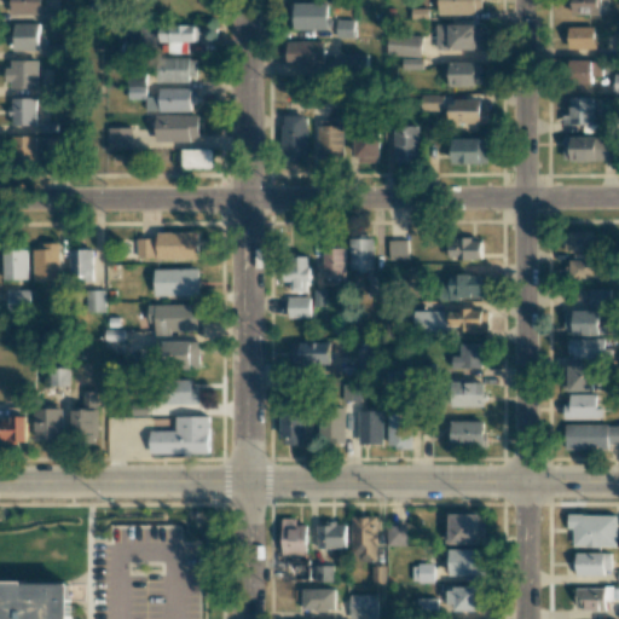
[(42,0),(10,0),(10,13),(42,13),(42,0)]
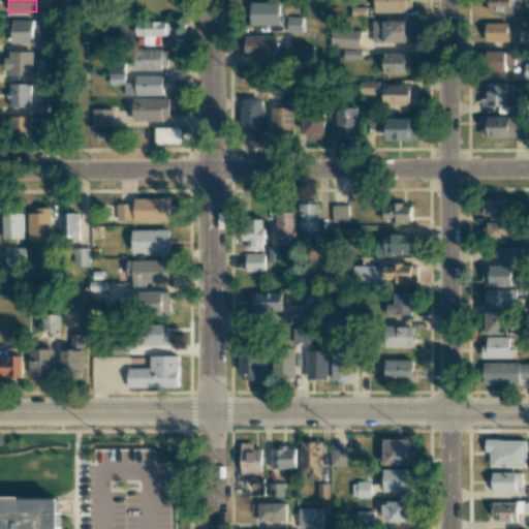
[(374,0),(374,11),(411,11),(411,0),(374,0)]
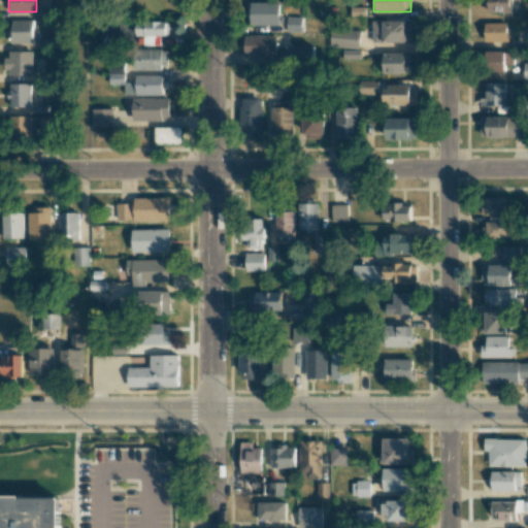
[(487,0),(487,11),(510,12),(510,0),(487,0)]
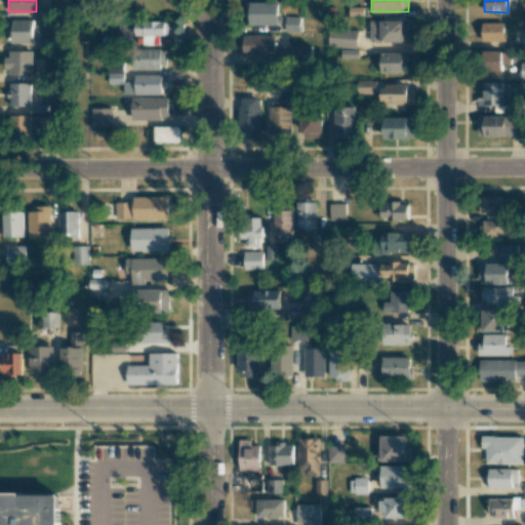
[(246,25),(278,25),(278,3),(247,2),(246,25)]
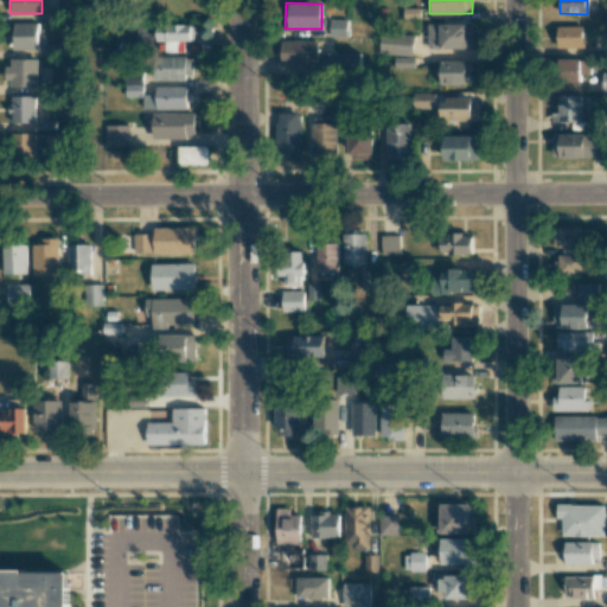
[(347,37),(347,20),(330,19),(330,37),(347,37)]
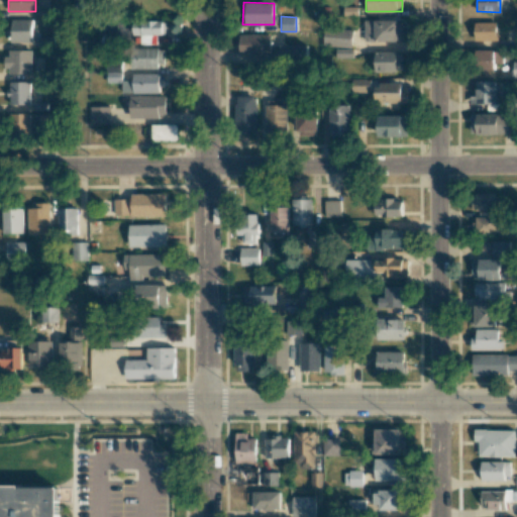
[(402,40),(402,19),(364,20),(365,41),(402,40)]
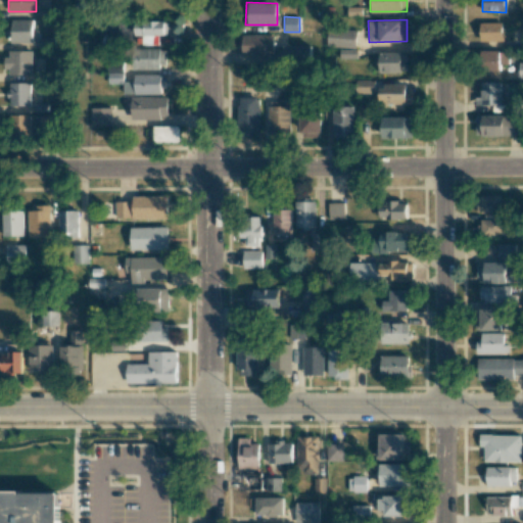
[(165,35),(164,20),(135,21),(135,35),(165,35)]
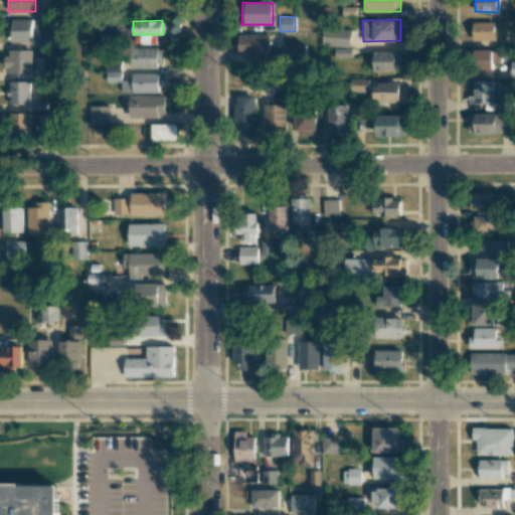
[(495,22),(473,22),(472,39),(495,40),(495,22)]
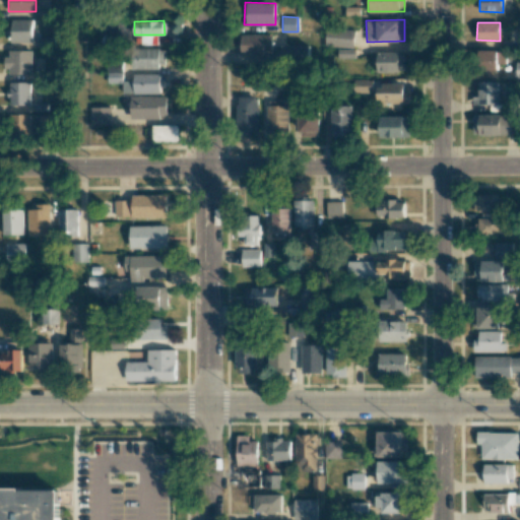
[(354,29),(325,28),(325,47),(353,48),(354,29)]
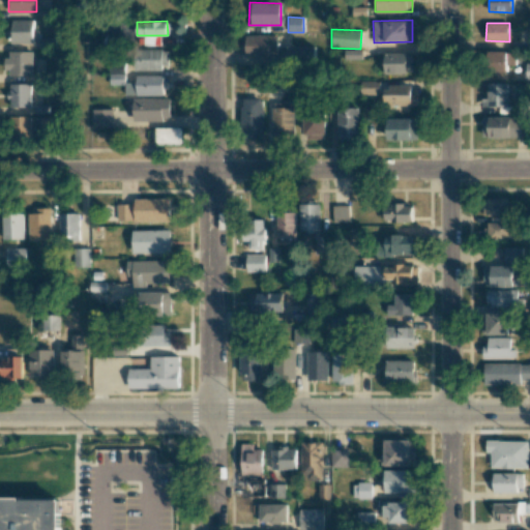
[(277,35),(244,35),(245,56),(277,56),(277,35)]
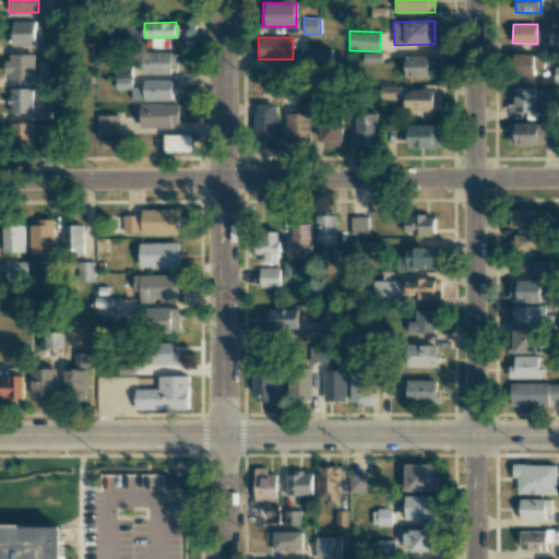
[(169,47),(168,38),(152,38),(152,48),(169,47)]
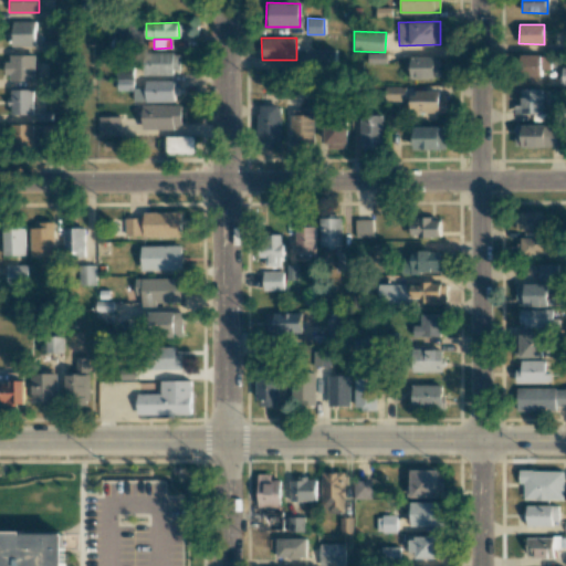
[(336,50),(306,50),(306,66),(335,67),(336,50)]
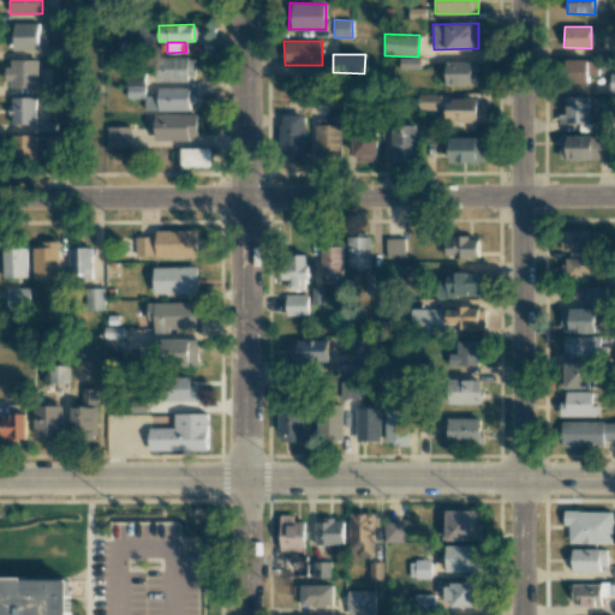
[(196,79),(195,57),(156,58),(156,81),(196,79)]
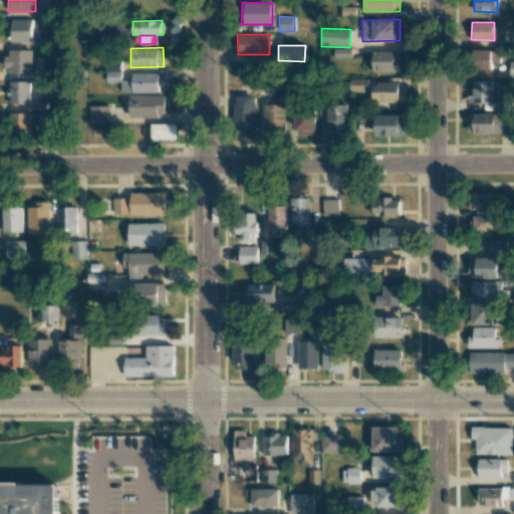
[(32,72),(31,49),(6,50),(6,72),(32,72)]
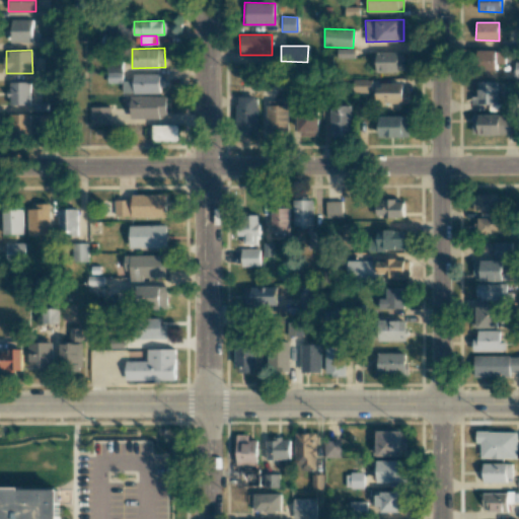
[(496,70),(496,50),(477,50),(477,70),(496,70)]
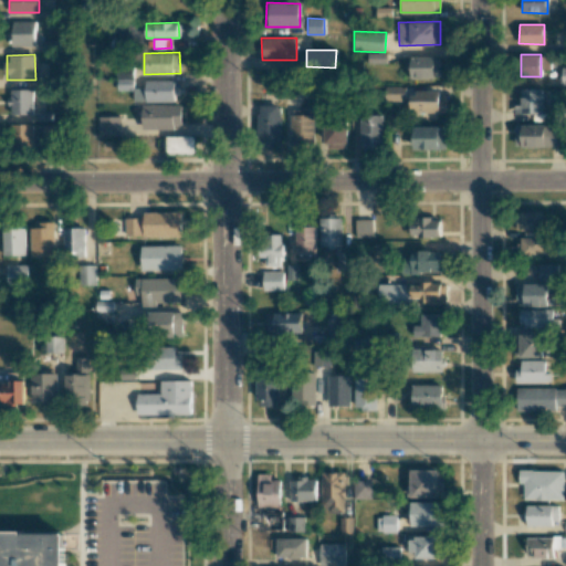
[(410,79),(440,77),(440,56),(409,58),(410,79)]
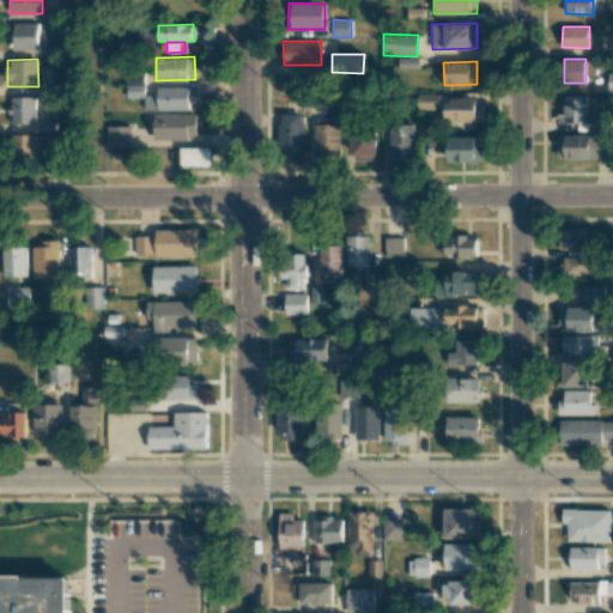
[(127,97),(144,97),(144,77),(127,77),(127,97)]
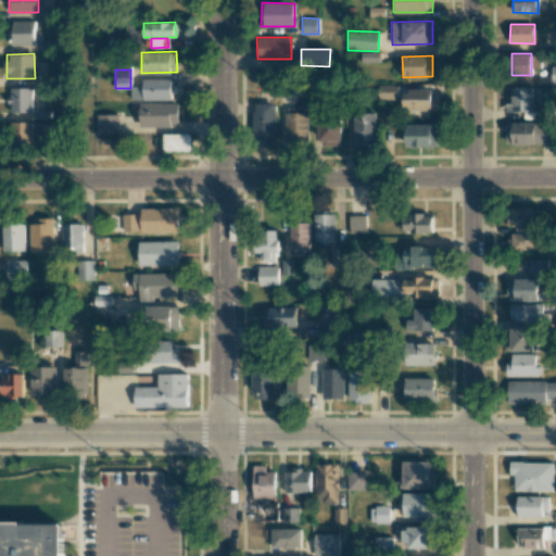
[(173,99),(173,78),(142,79),(142,86),(130,87),(131,100),(173,99)]
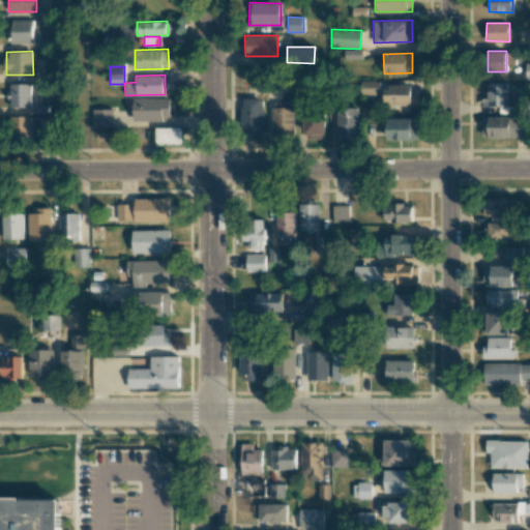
[(379,82),(360,82),(360,94),(379,95),(379,82)]
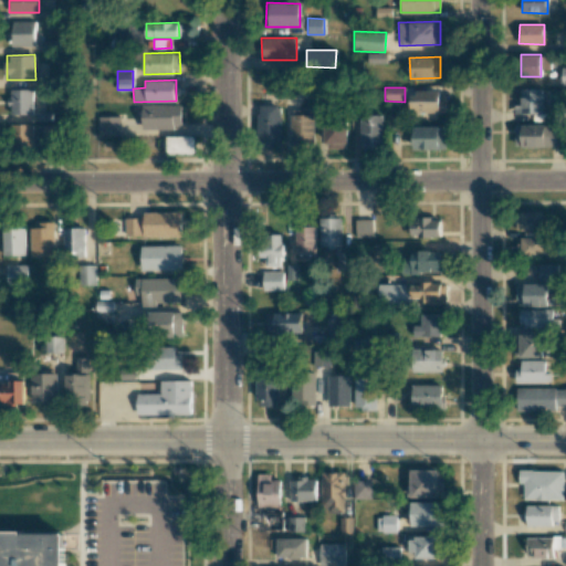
[(543,88),(520,88),(520,102),(514,102),(514,113),(543,114),(543,88)]
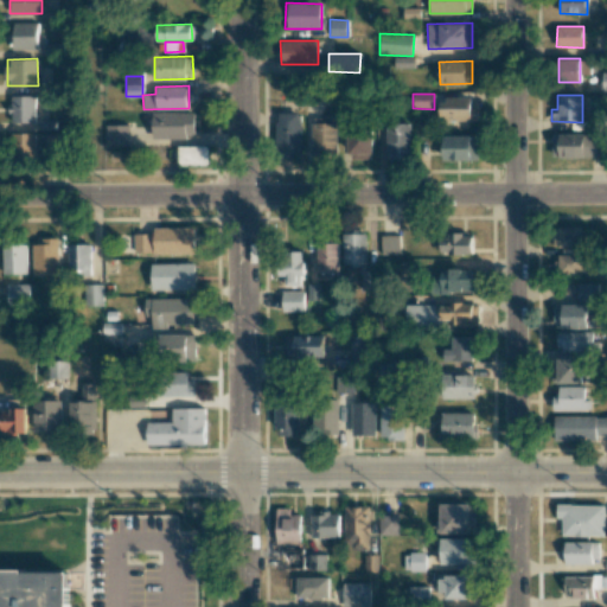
[(36,96),(11,96),(11,123),(36,123),(36,96)]
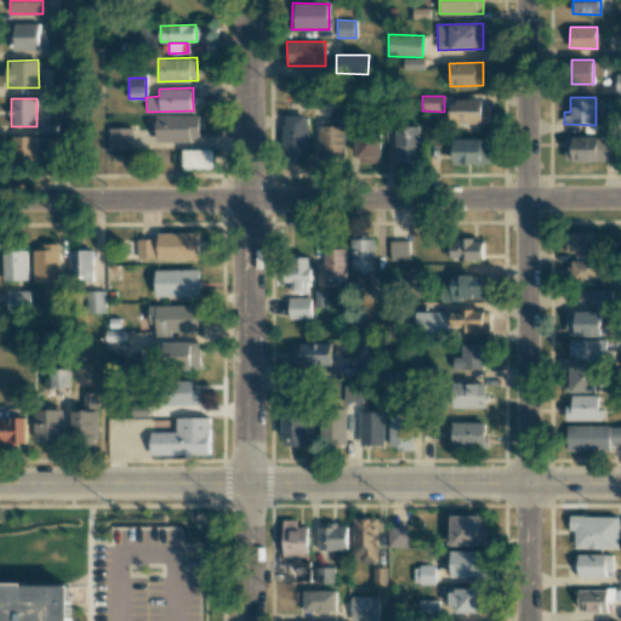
[(489,123),(489,110),(482,110),(482,101),(450,101),(450,124),(489,123)]
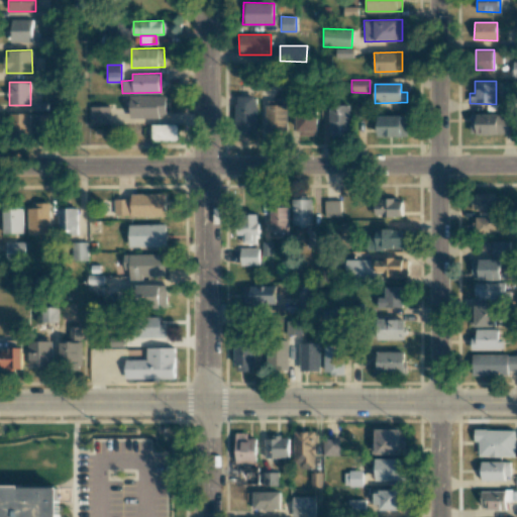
[(130,117),(166,117),(166,96),(129,97),(130,117)]
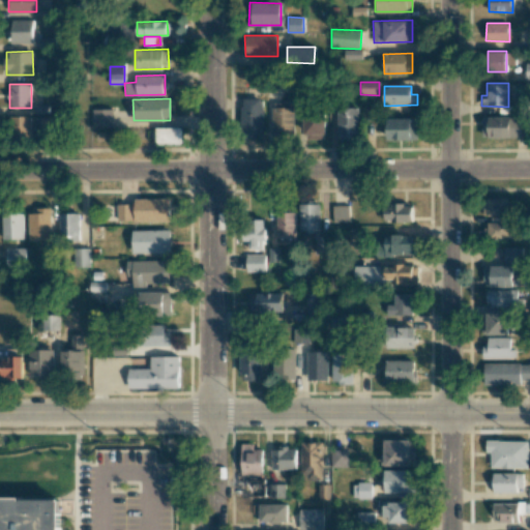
[(263,137),(263,98),(242,99),(242,137),(263,137)]
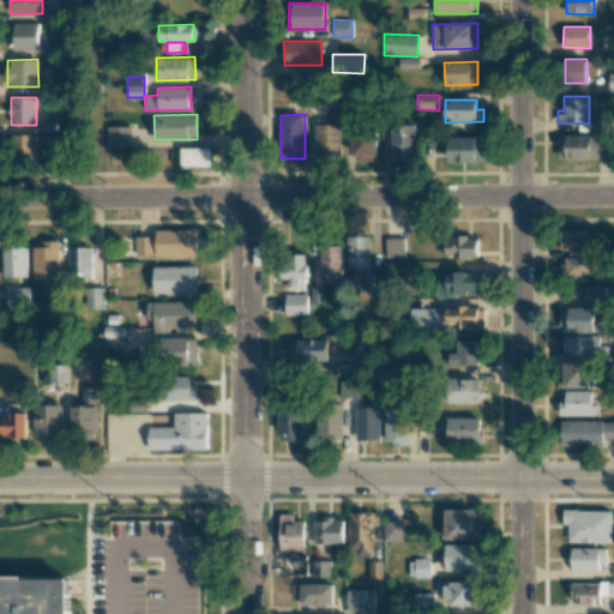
[(341,122),(315,122),(317,160),(342,160),(341,122)]
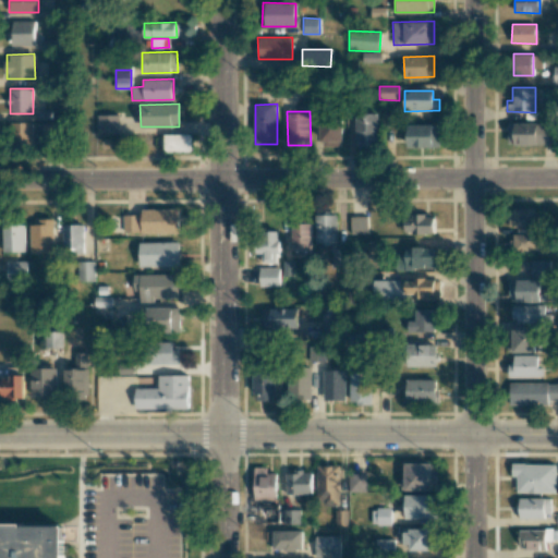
[(378,147),(377,113),(354,114),(355,147),(378,147)]
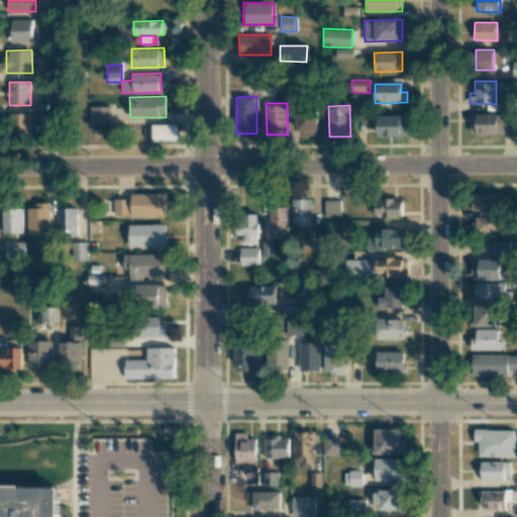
[(109,106),(90,106),(90,122),(110,122),(109,106)]
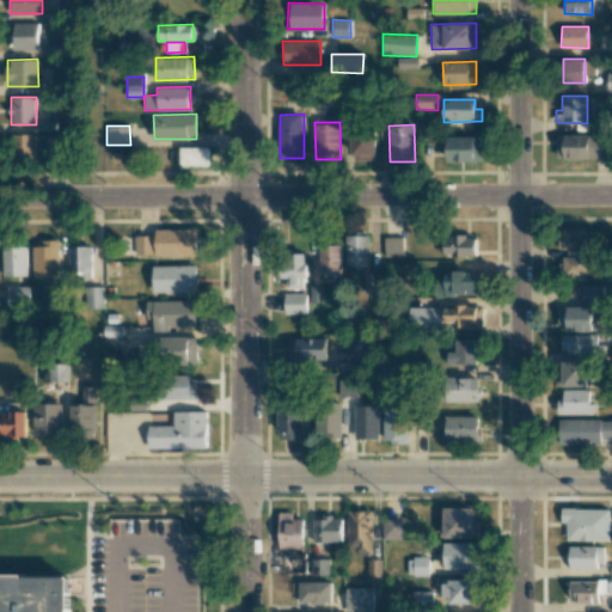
[(375,154),(377,133),(353,132),(353,154),(375,154)]
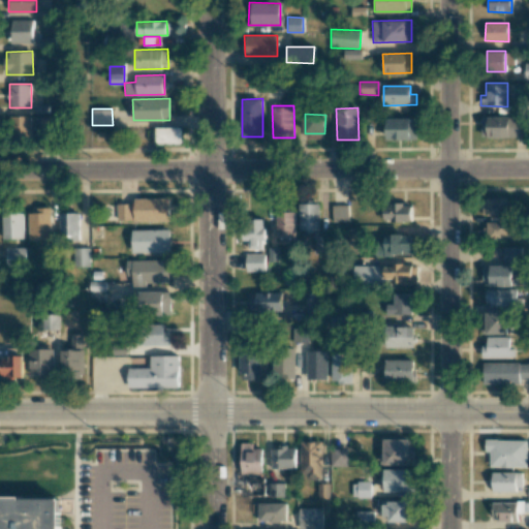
[(30,137),(31,117),(12,116),(12,137),(30,137)]
